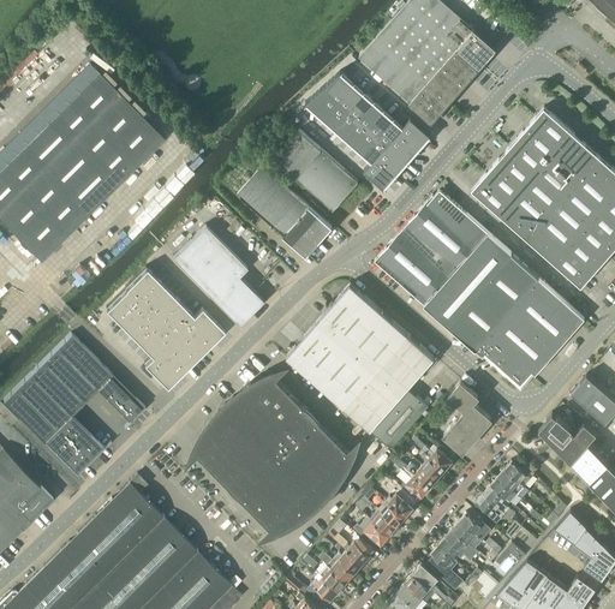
[(371,73),(395,94),(410,106),(408,106),(431,126),(496,52),(473,33),(435,0),(412,0),(382,35),(377,31),(370,39),(375,43),(359,61),(372,72),(371,73)]
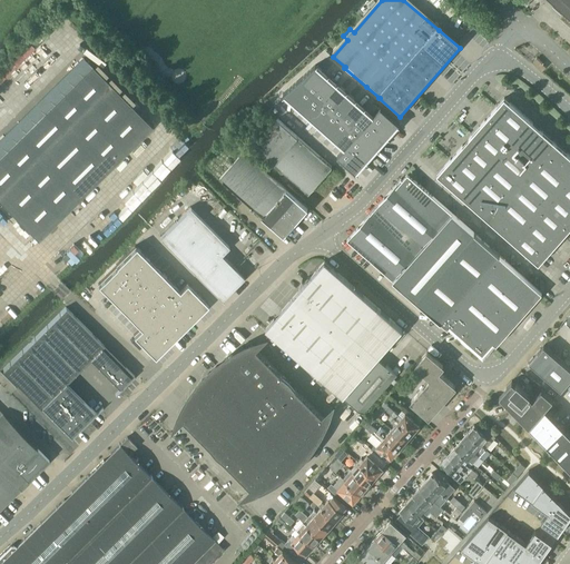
[(569,0),(546,0),(569,22),(569,0)]
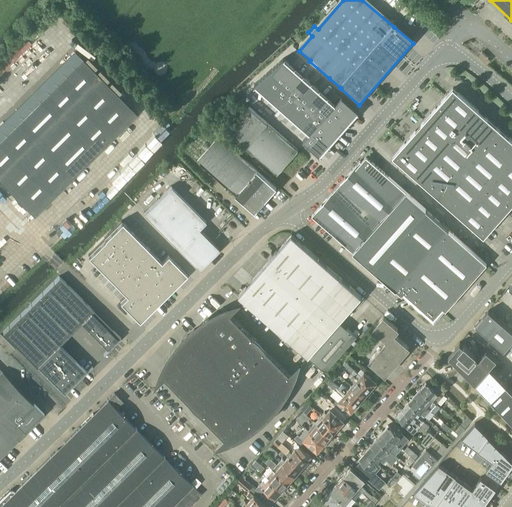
[(482,56),(478,60),(486,69),(490,65),(482,56)]
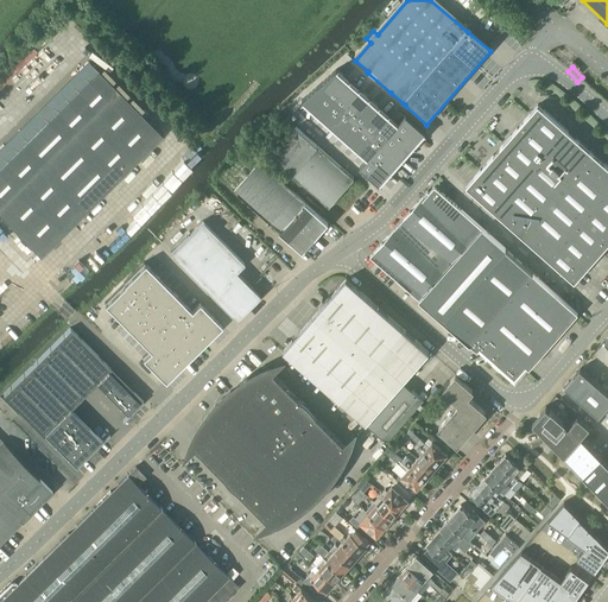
[(336,75),(302,105),(368,164),(360,172),(379,190),(425,138),(406,120),(398,128),(336,75)]
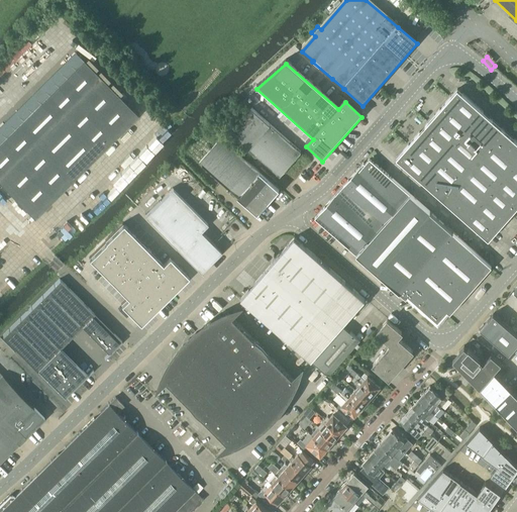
[(83,65),(0,145),(0,187),(34,221),(137,119),(100,82),(83,65)]
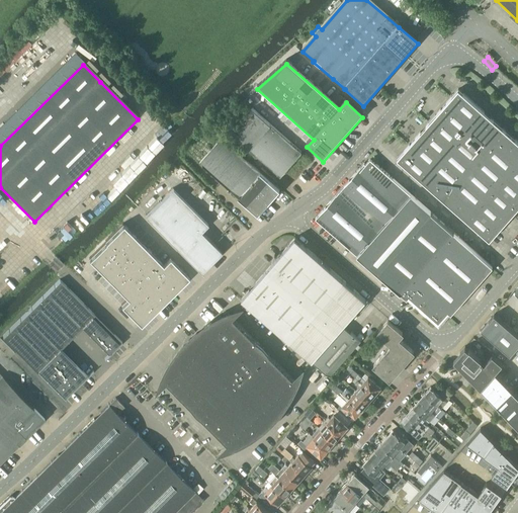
[(517,146),(458,93),(397,163),(490,244),(517,210),(517,146)]
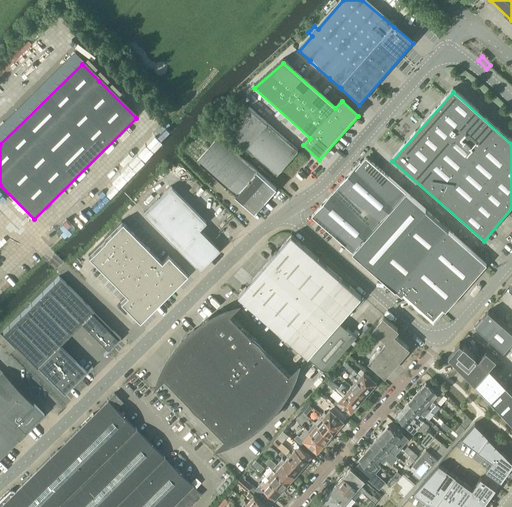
[(249,111),(227,135),(277,179),(278,178),(298,155),(249,111)]
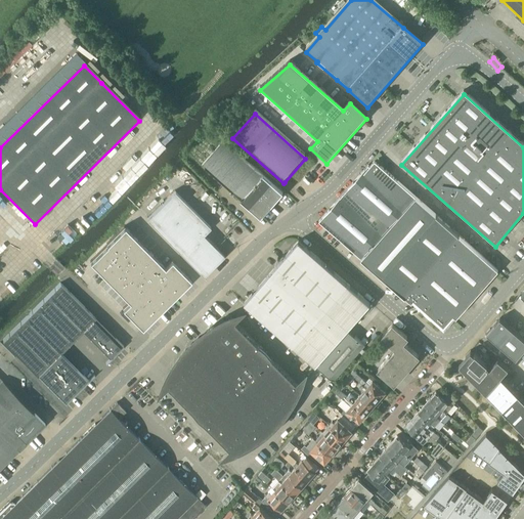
[(203,169),(261,221),(282,196),(224,144),(203,169)]
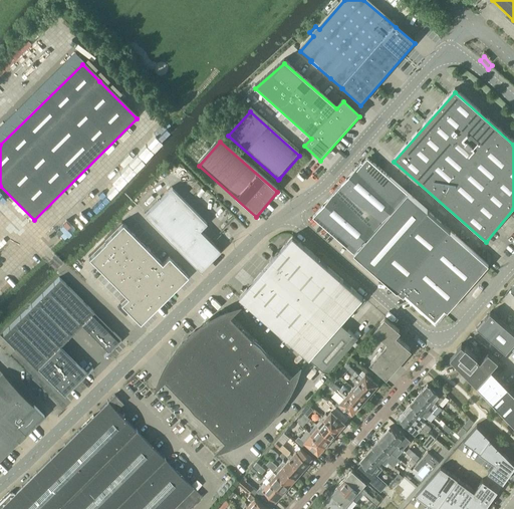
[(398,295),(450,235),(366,162),(362,168),(361,166),(313,221),(354,258),(398,295)]
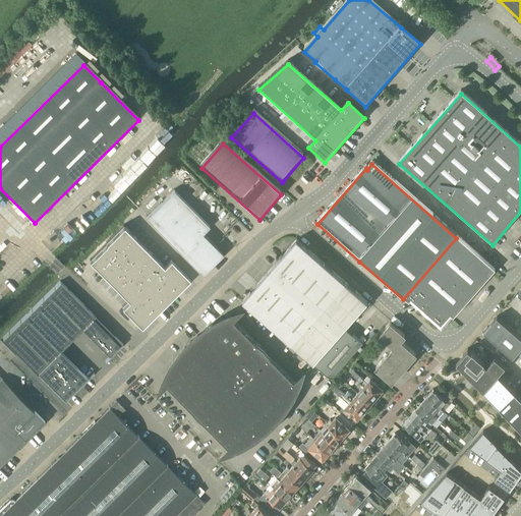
[(201,278),(206,275),(222,258),(201,237),(209,230),(174,194),(146,222),(201,278)]
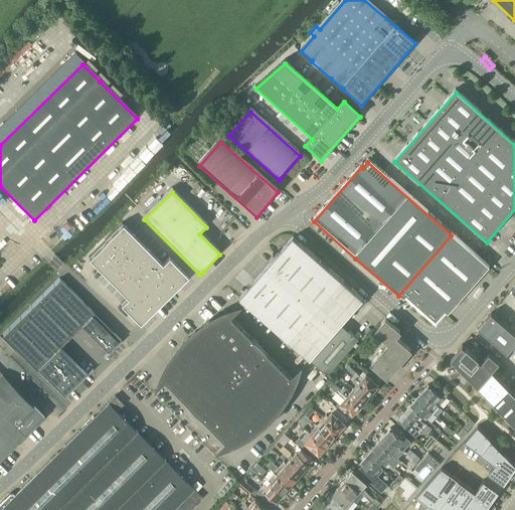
[(105,244),(88,262),(127,301),(120,308),(140,327),(187,280),(168,261),(162,267),(122,226),(105,244)]
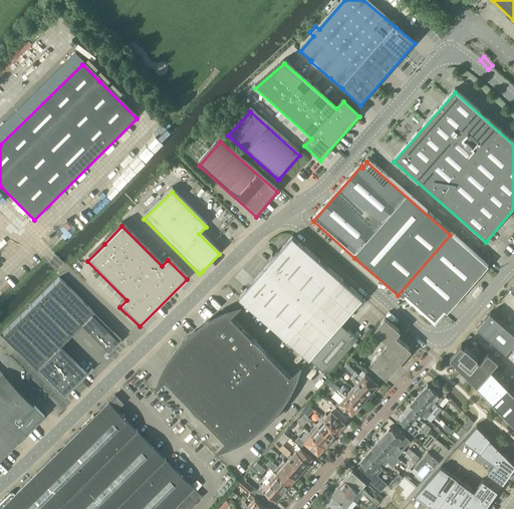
[(450,235),(398,295),(433,326),(444,313),(447,315),(488,268),(450,235)]
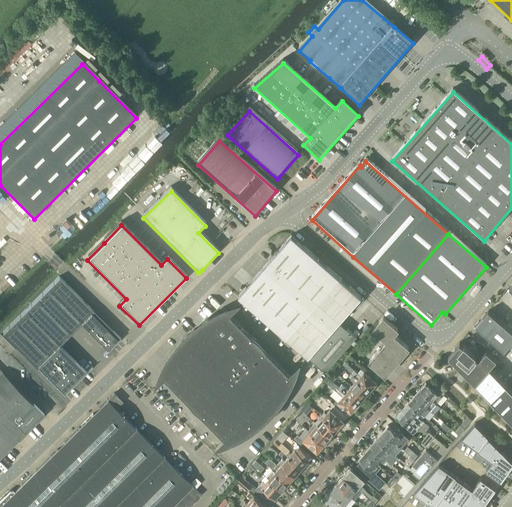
[(239,300),(326,376),(356,341),(339,326),(361,301),(291,240),(239,300)]
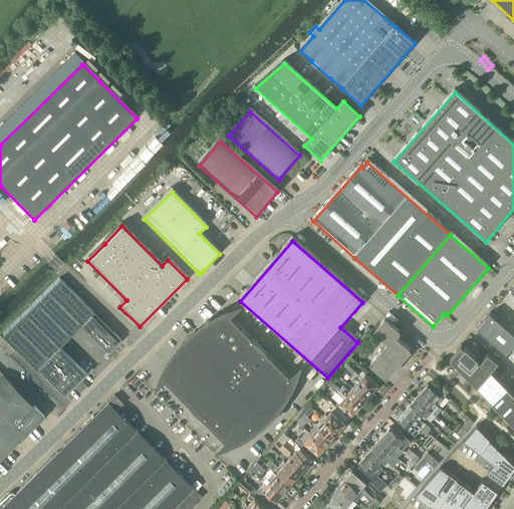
[(81,327),(93,316),(59,282),(3,338),(36,372),(59,349),(81,327)]
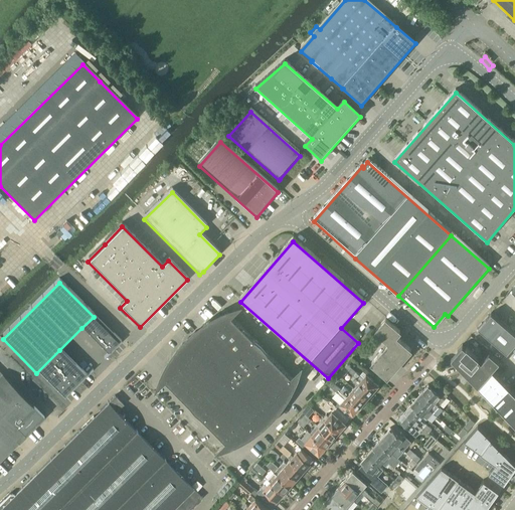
[(81,328),(115,361),(126,350),(94,317),(81,328)]
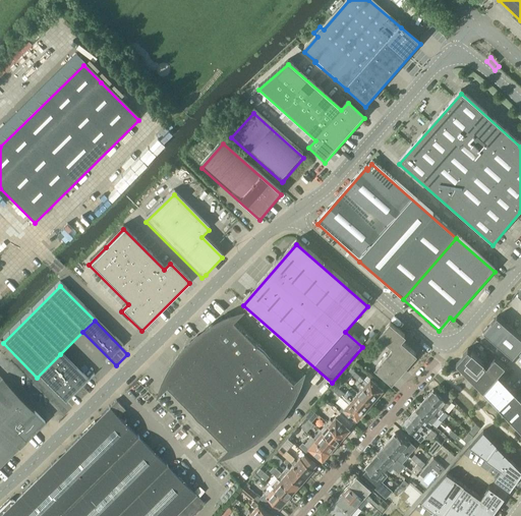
[(169,378),(165,387),(192,414),(197,421),(204,425),(231,453),(238,450),(252,442),(266,433),(273,425),(281,416),(292,399),(297,388),(269,359),(265,354),(258,349),(231,321),(220,326),(209,333),(198,341),(189,349),(182,356),(176,365),(169,378)]
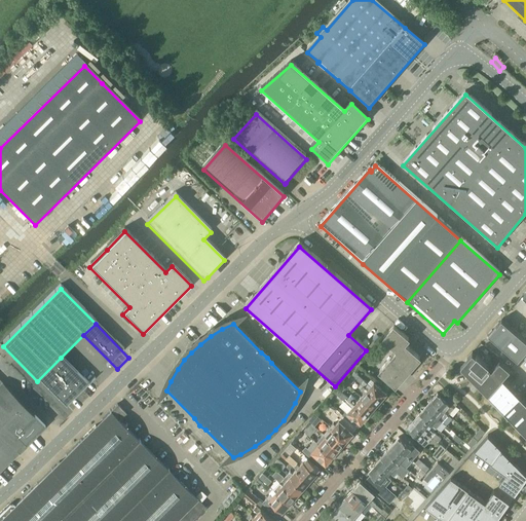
[(525,344),(501,324),(488,339),(518,365),(525,355),(525,344)]
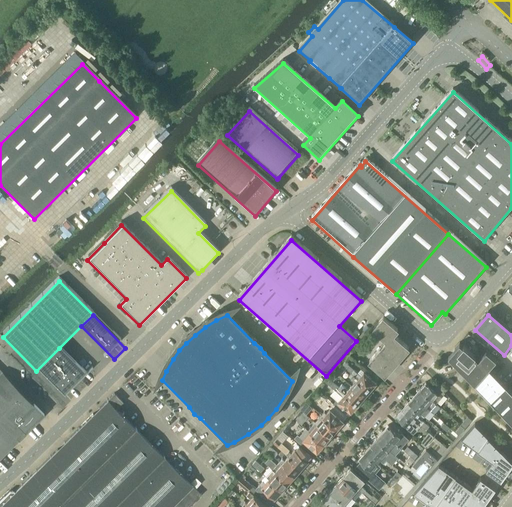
[(387,344),(369,364),(385,378),(408,351),(393,338),(397,333),(383,320),(373,332),(387,344)]
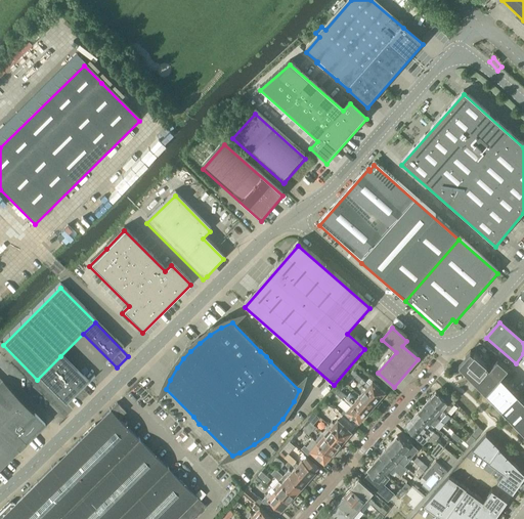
[(0,347),(0,356),(9,366),(14,361),(0,347)]
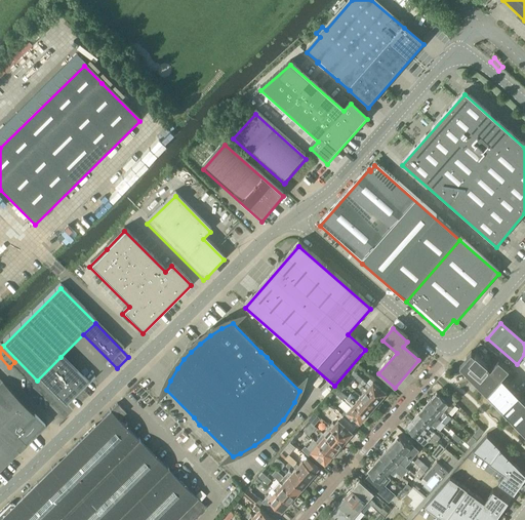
[(476,356),(474,358),(471,356),(467,362),(459,369),(463,373),(465,374),(487,398),(509,372),(498,363),(490,372),(486,369),(488,367),(476,356)]
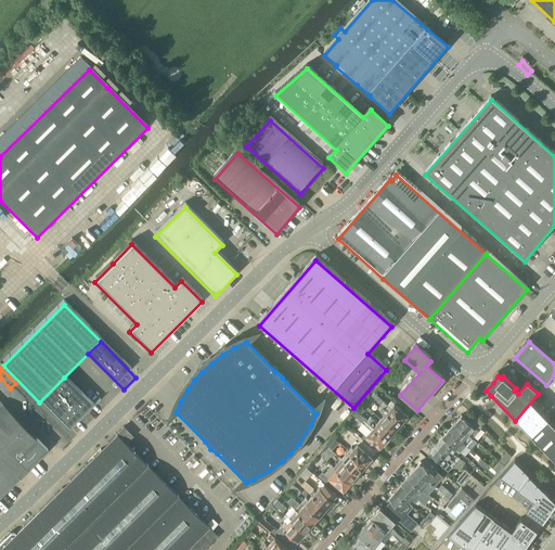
[(64,378),(39,403),(75,437),(99,414),(99,413),(64,378)]
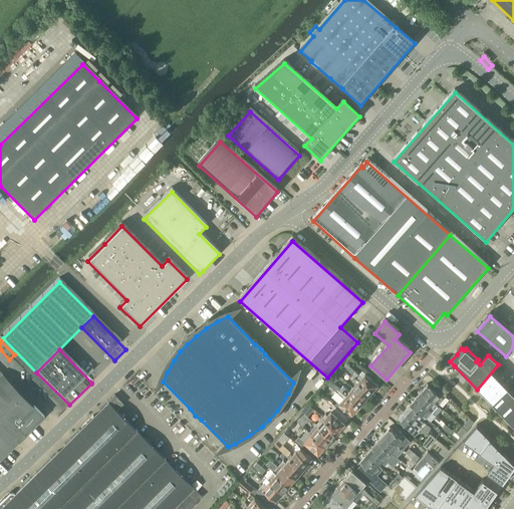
[(348,375),(352,379),(371,396),(377,389),(362,374),(358,378),(346,367),(343,371),(348,375)]
